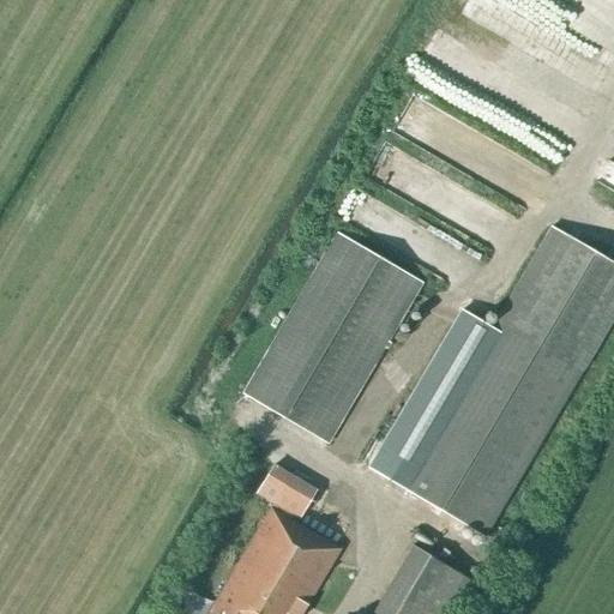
[(483,536),(613,317),(613,266),(549,228),(489,330),(459,312),(367,467),(483,536)]
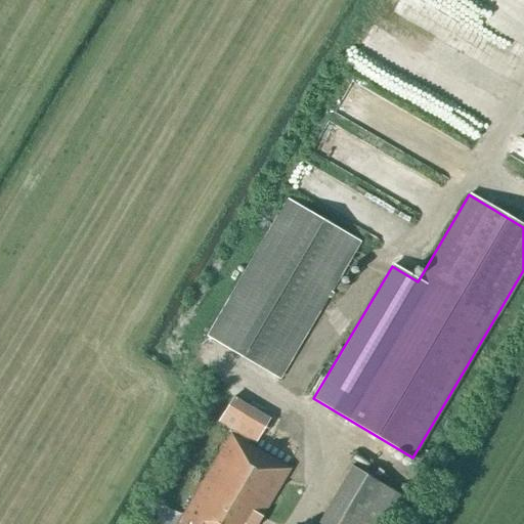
[(330,299),(333,293),(331,292),(359,243),(287,200),(207,336),(279,379),(328,297),(330,299)]
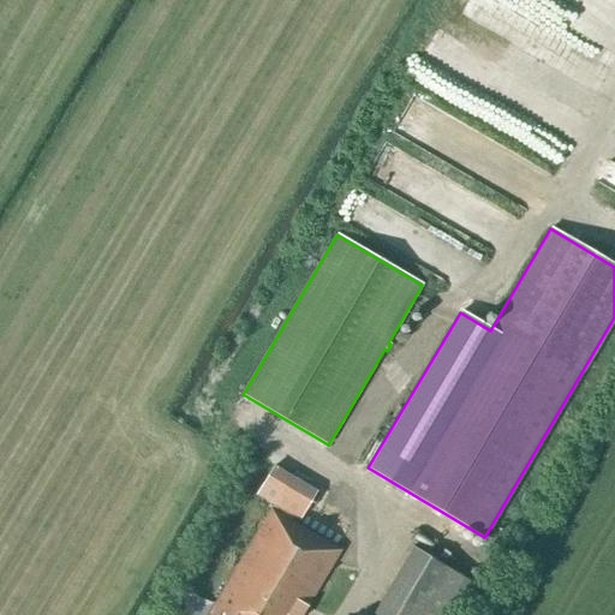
[(299,521),(316,491),(291,477),(274,466),(256,495),(274,507),(299,521)]
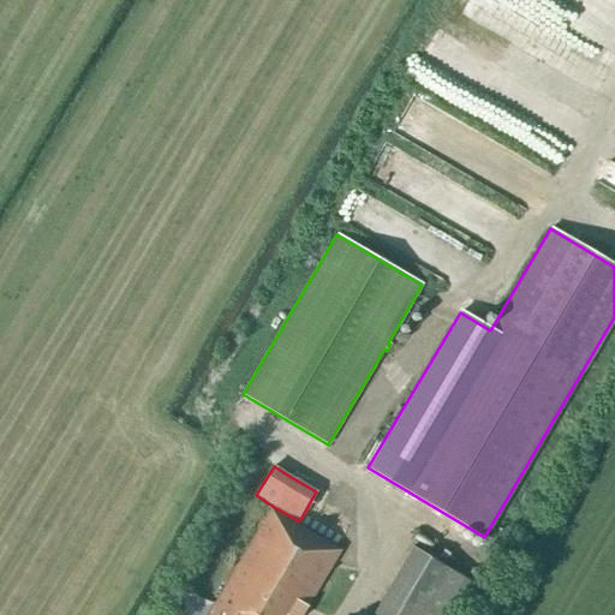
[(302,614),(340,550),(270,509),(208,614),(302,614)]
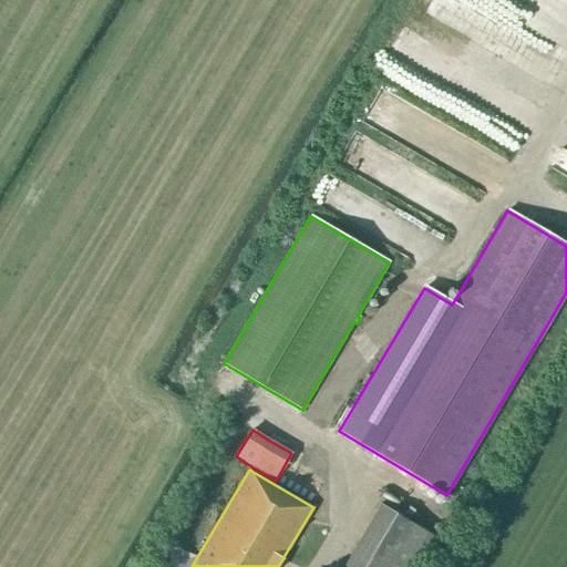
[(423,566),(440,539),(381,504),(343,566),(423,566)]
